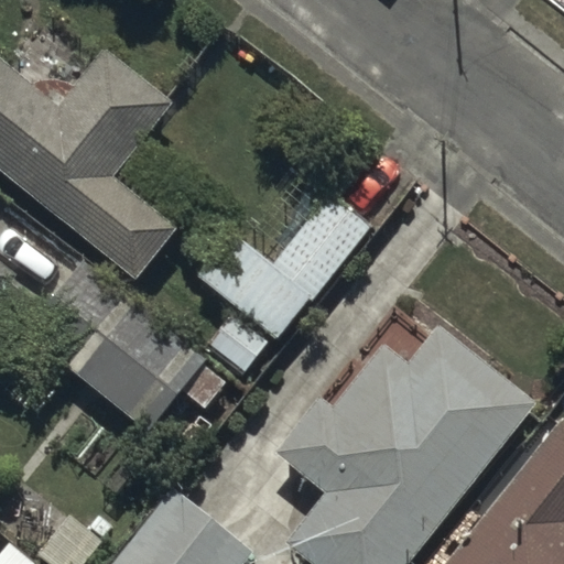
[(0,55),(0,165),(136,279),(176,229),(115,179),(175,106),(105,47),(58,105),(0,55)]
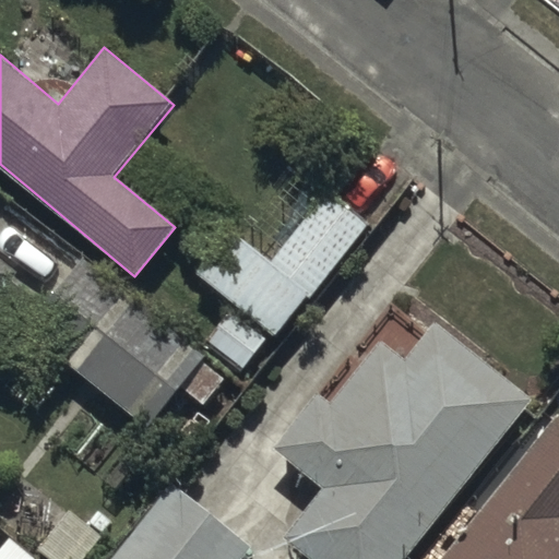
[(369,225),(326,190),(271,256),(313,292),(369,225)]
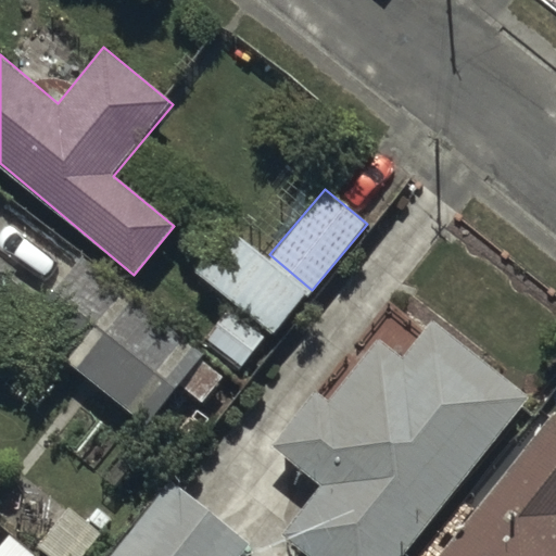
[(301,289),(228,229),(196,269),(267,329),(301,289)]
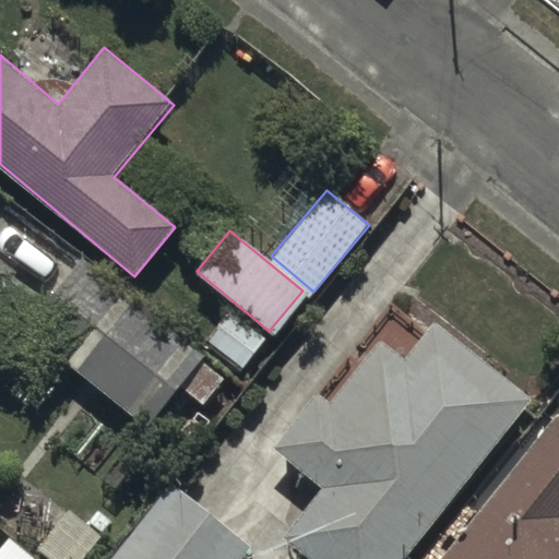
[(204,356),(82,259),(25,331),(147,428),(204,356)]
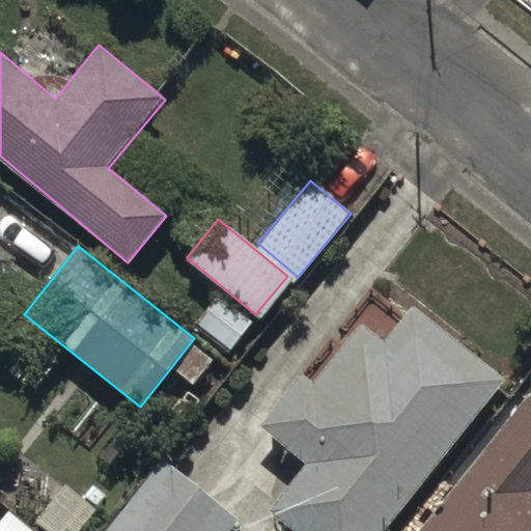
[(389,530),(505,382),(409,307),(382,342),(358,324),(313,382),(302,373),(258,428),(305,465),(269,511),(294,530),(389,530)]
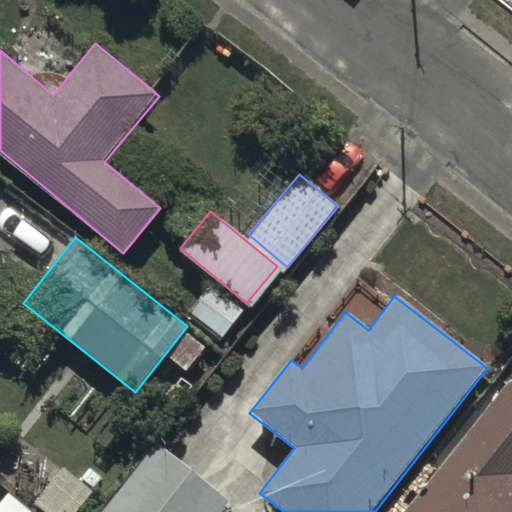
[(511,511),(511,384),(507,380),(409,511),(511,511)]
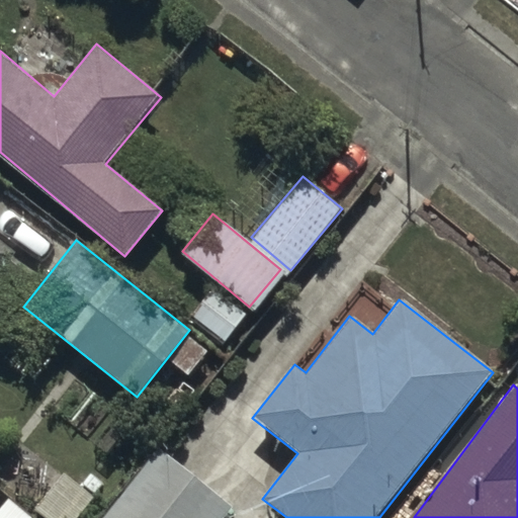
[(226,517),(236,507),(165,446),(102,517),(226,517)]
